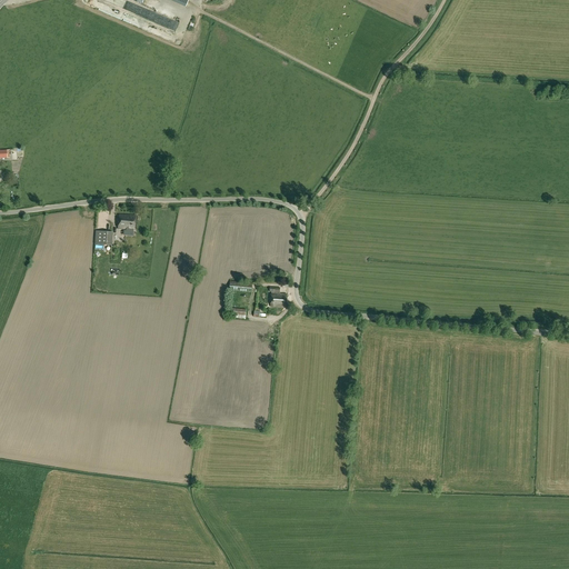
[(119,216),(118,229),(127,230),(128,230),(128,231),(126,231),(125,236),(133,236),(133,230),(135,230),(137,216),(119,216)]
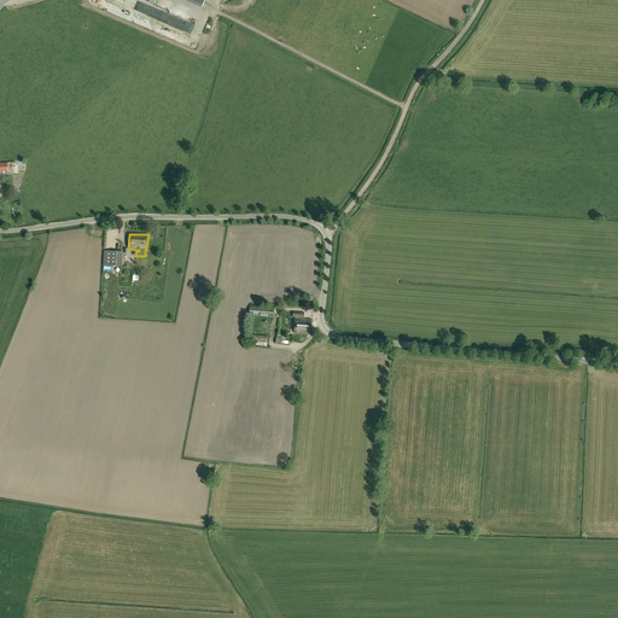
[(111,246),(122,246),(122,237),(111,237),(111,246)]
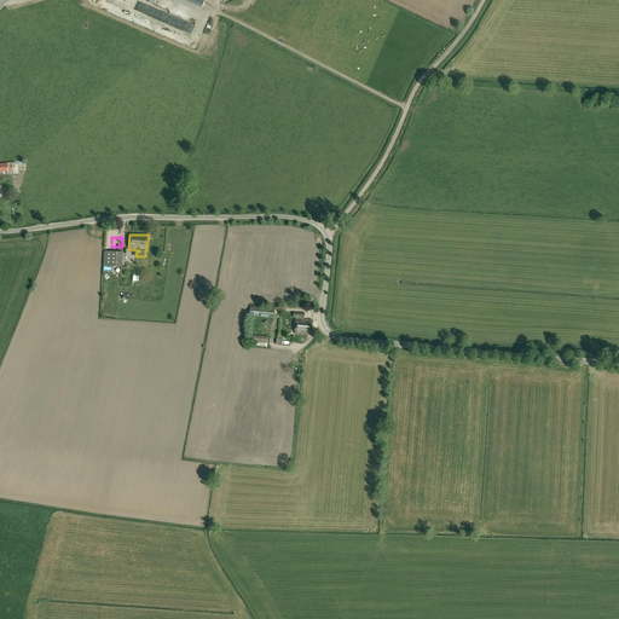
[(122,253),(104,252),(103,266),(121,267),(122,253)]
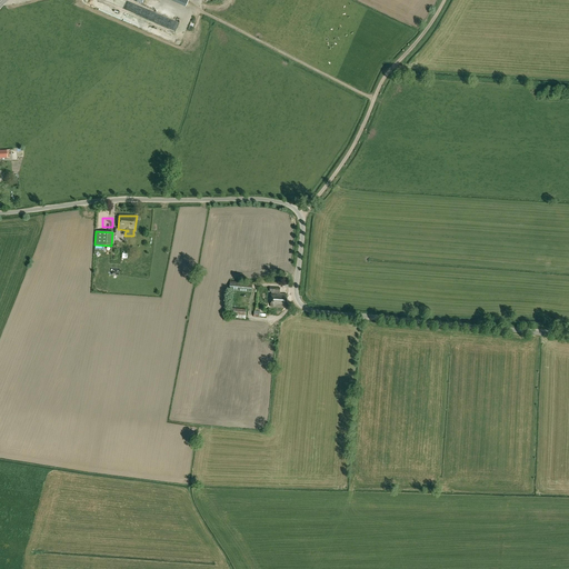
[(252,283),(230,281),(229,290),(251,292),(252,283)]
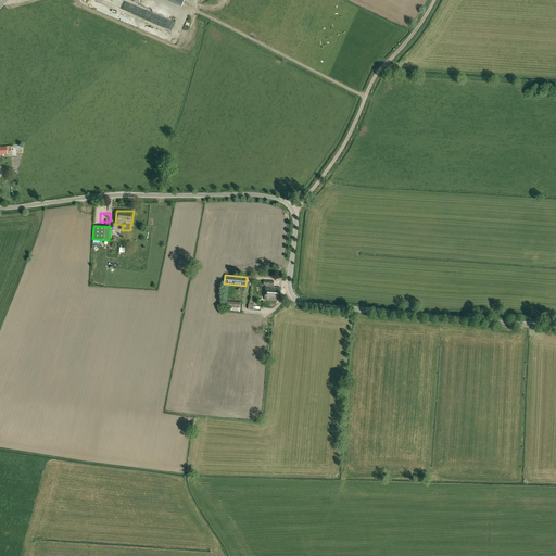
[(264,280),(264,286),(266,286),(265,300),(278,301),(279,288),(274,288),(274,281),(264,280)]
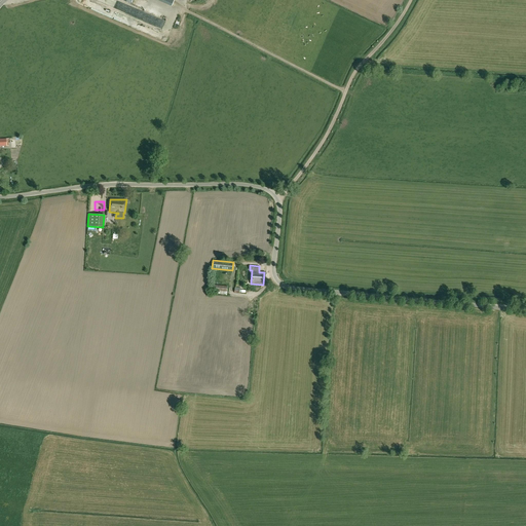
[(210,290),(213,290),(213,291),(215,291),(215,293),(227,295),(227,287),(214,285),(214,286),(210,286),(210,290)]
